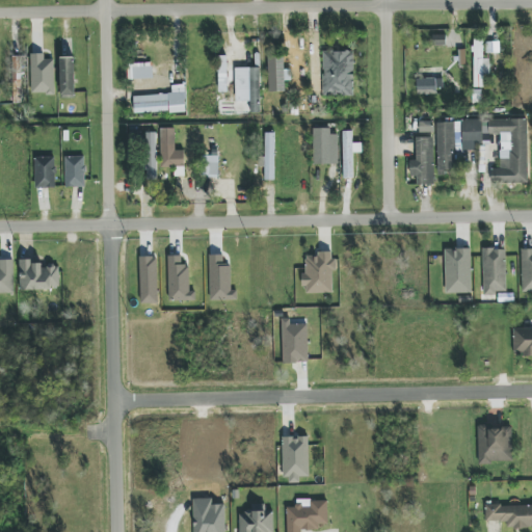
[(432,47),(446,46),(446,35),(432,35),(432,47)]
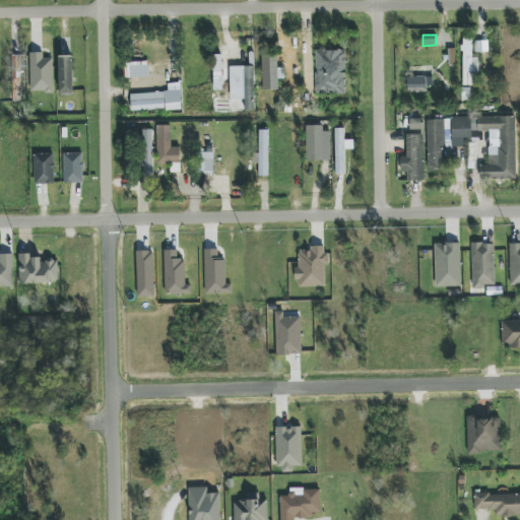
[(462,85),(472,85),(472,72),(478,72),(479,58),(472,58),(472,38),(463,38),(462,85)]
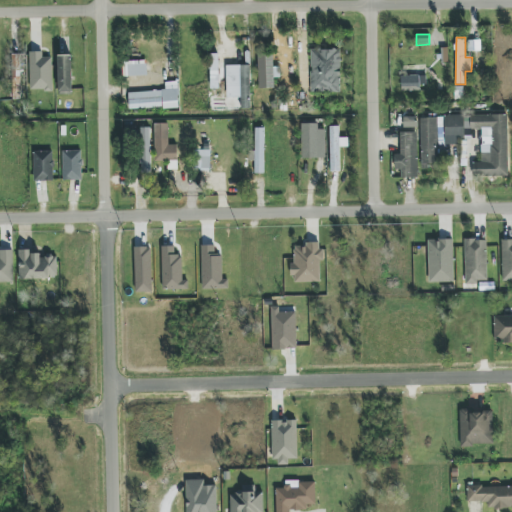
[(340,93),(340,50),(311,49),(310,92),(340,93)]
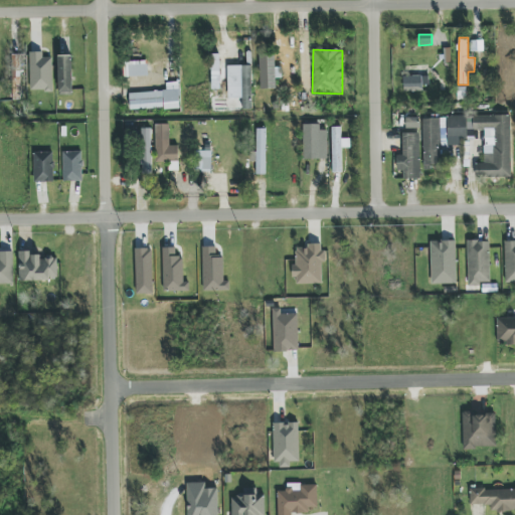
[(30,92),(52,91),(51,57),(43,58),(42,52),(29,52),(30,92)]
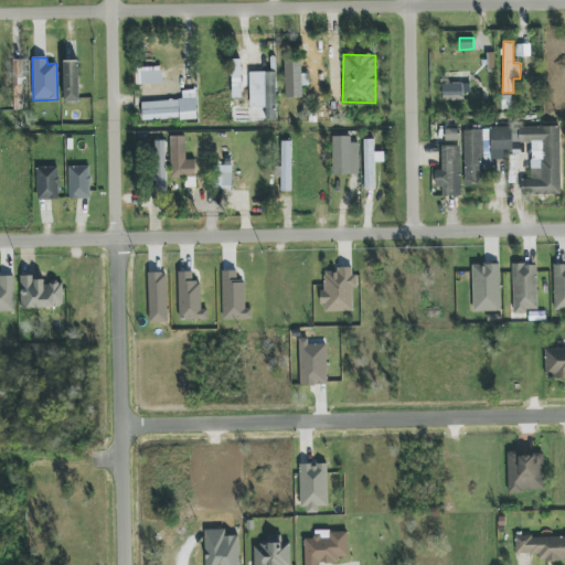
[(242,97),(241,60),(232,61),(233,98),(242,97)]
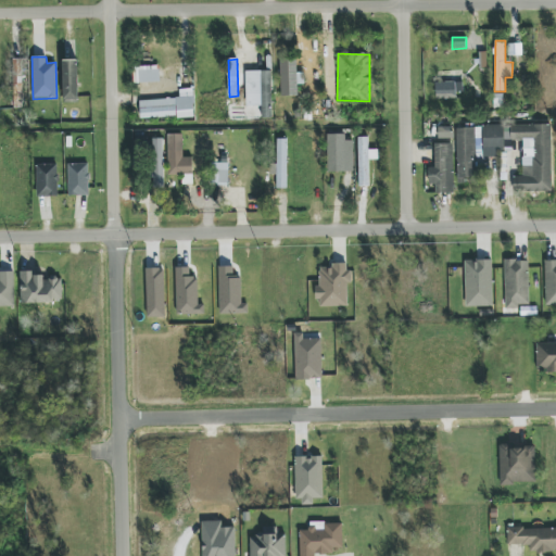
[(78,100),(77,60),(63,60),(63,100),(78,100)]
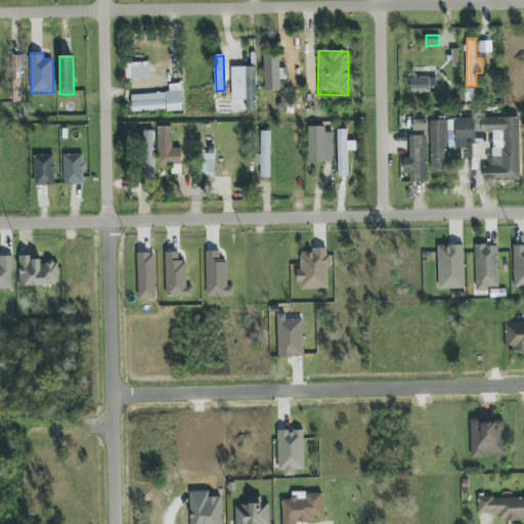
[(287,69),(278,69),(278,56),(265,56),(264,90),(279,90),(279,80),(287,80),(287,69)]
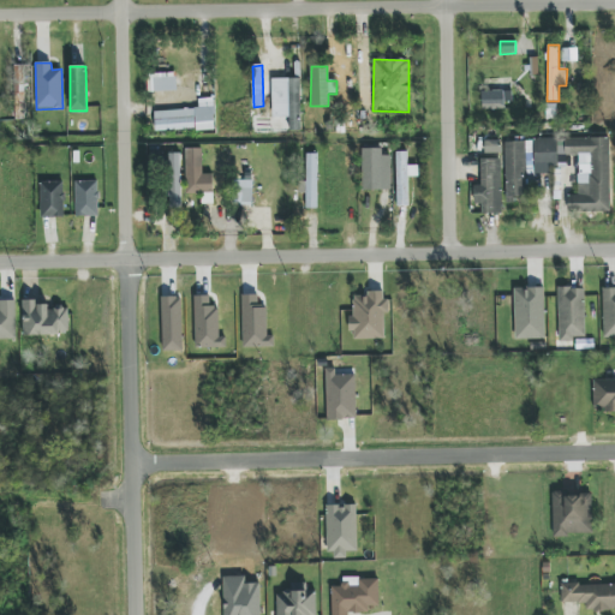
[(153,91),(177,91),(175,73),(153,73),(153,91)]
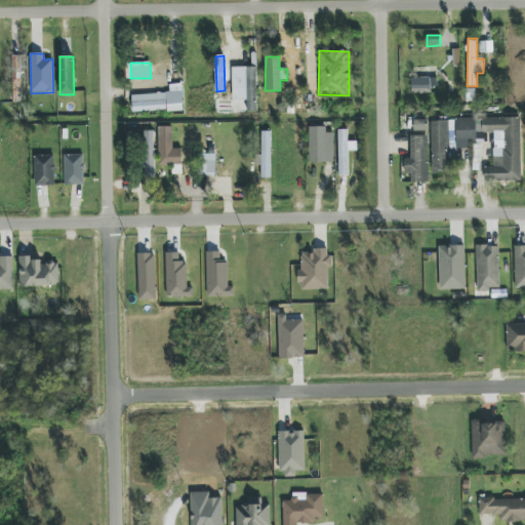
[(233,101),(246,99),(247,112),(257,111),(256,67),(232,68),(233,101)]
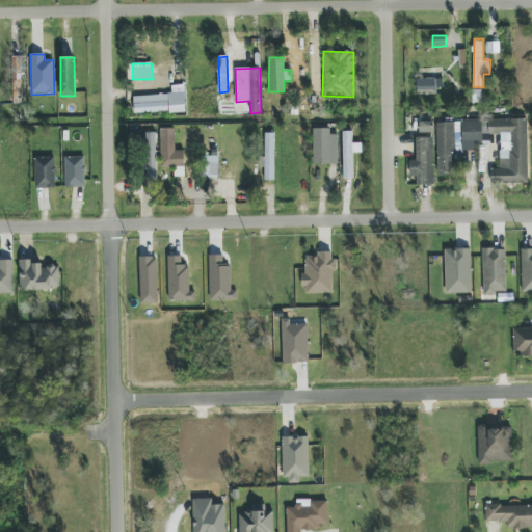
[(416,79),(417,95),(436,95),(435,78),(416,79)]
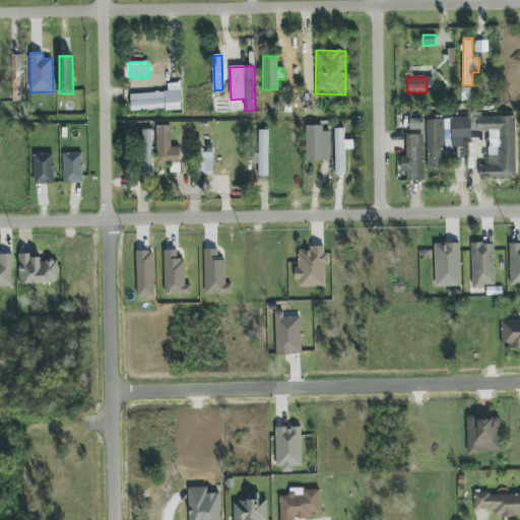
[(182,109),(181,83),(168,83),(169,92),(130,94),(131,111),(182,109)]
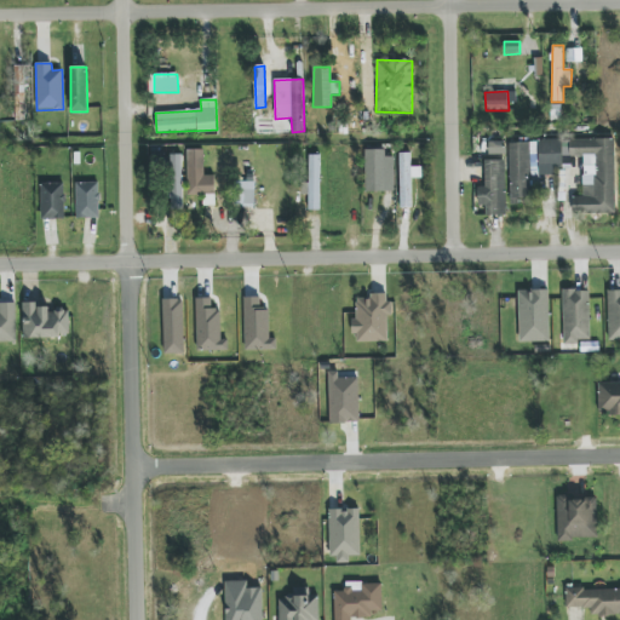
[(615,213),(614,138),(569,139),(569,156),(584,156),(584,166),(595,166),(596,176),(583,176),(583,196),(573,196),(573,214),(615,213)]
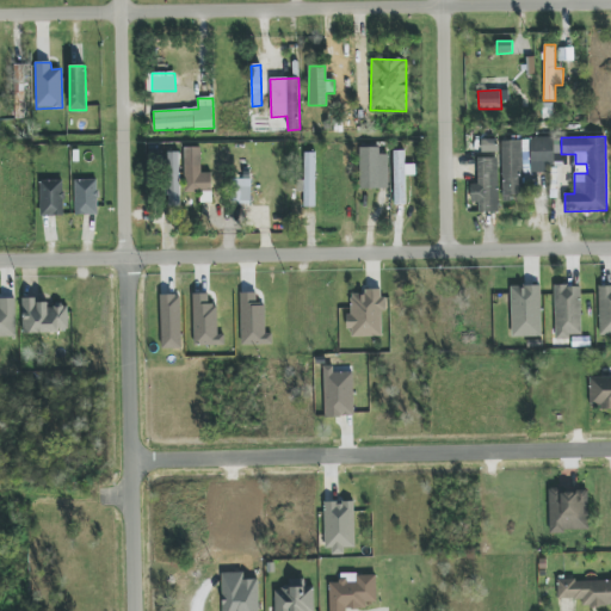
[(501,140),(503,196),(530,196),(530,166),(554,166),(553,139),(501,140)]
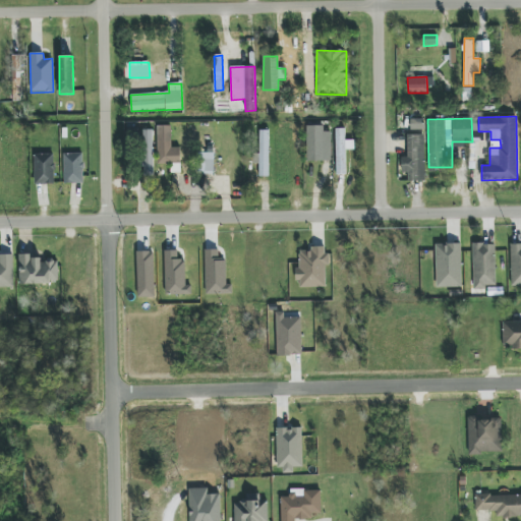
[(424,119),(411,119),(410,129),(423,130),(424,119)]
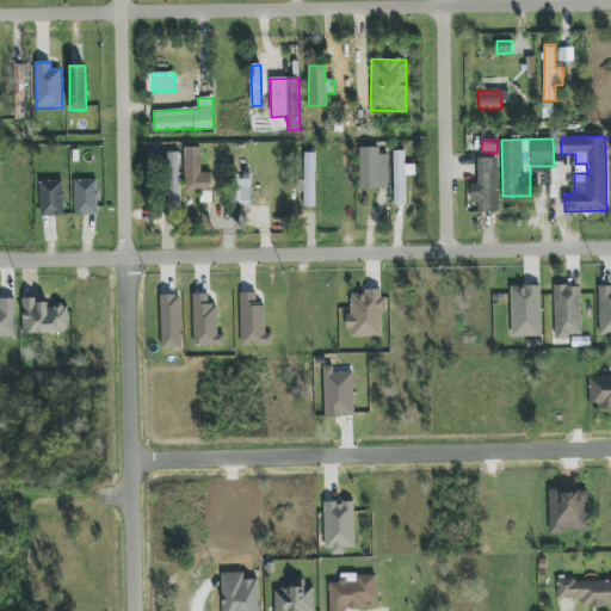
[(180,207),(179,152),(166,152),(166,147),(148,147),(148,164),(165,162),(165,207),(180,207)]
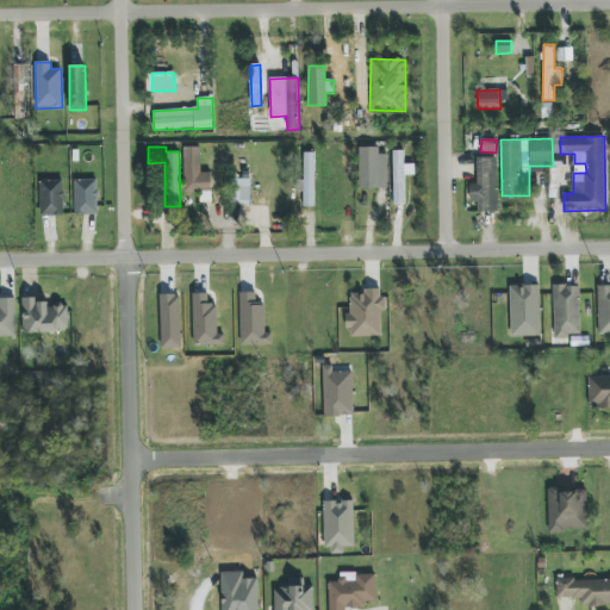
[(201,147),(184,148),(185,193),(203,193),(203,200),(211,200),(210,169),(201,169),(201,147)]
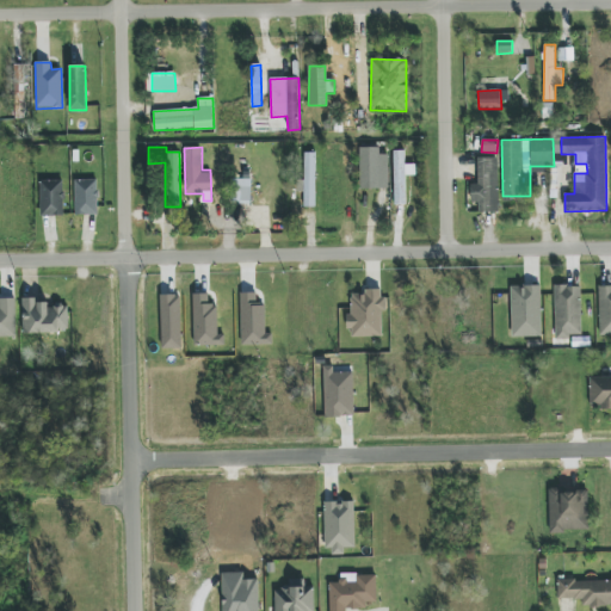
[(388,155),(380,155),(380,148),(362,147),(360,189),(388,190),(388,155)]
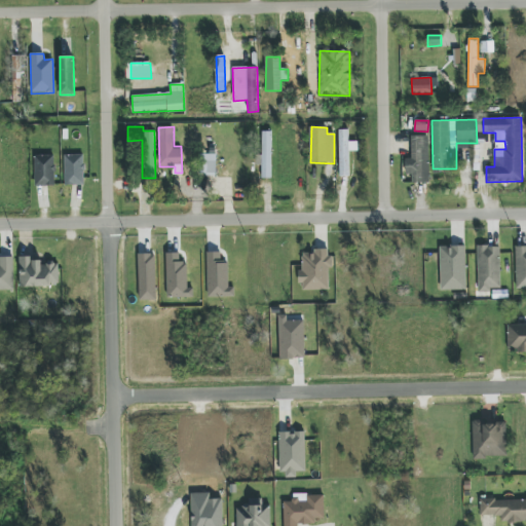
[(348,129),(339,129),(338,177),(348,177),(349,151),(358,151),(358,142),(348,142),(348,129)]
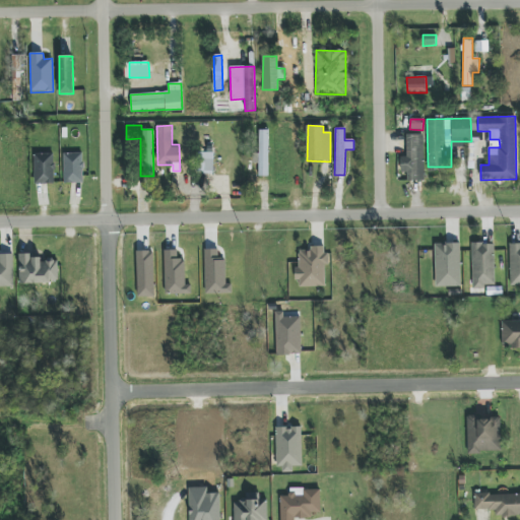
[(268,130),(259,130),(258,177),(268,177),(268,130)]
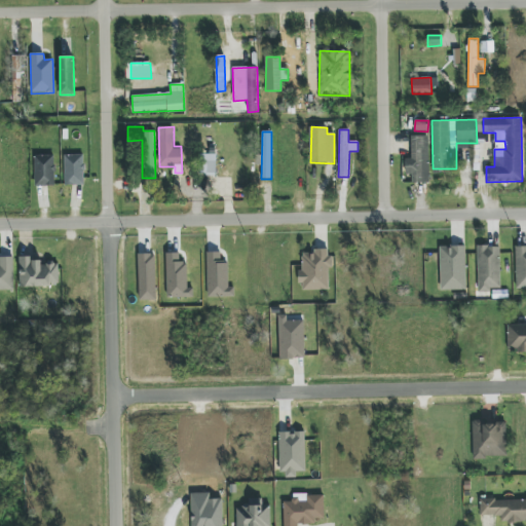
[(411,158),(404,158),(405,175),(412,175),(412,183),(429,183),(428,136),(411,137),(411,158)]
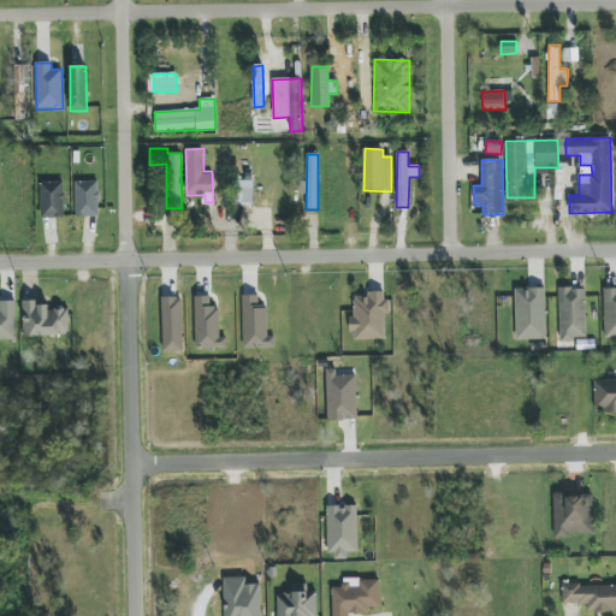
[(234,205),(253,205),(254,181),(234,181),(234,205)]
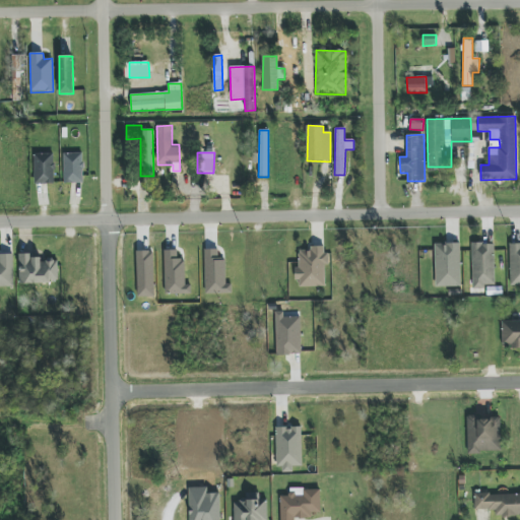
[(54,153),(35,153),(35,184),(54,184),(54,153)]
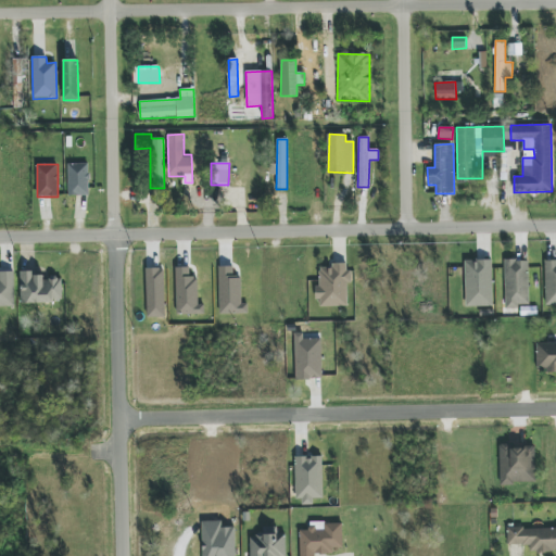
[(67,164),(68,197),(89,196),(89,164),(67,164)]
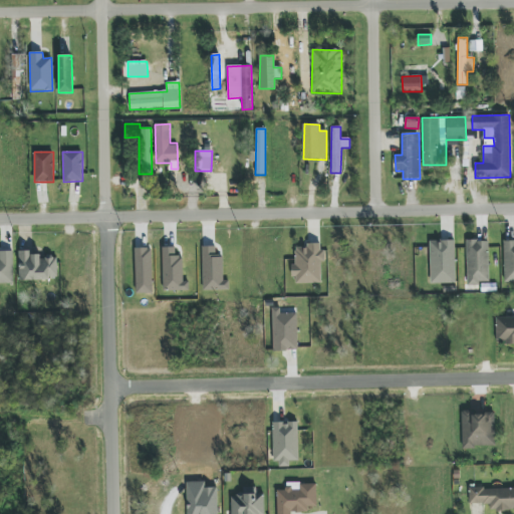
[(431,284),(456,283),(455,240),(430,241),(431,284)]
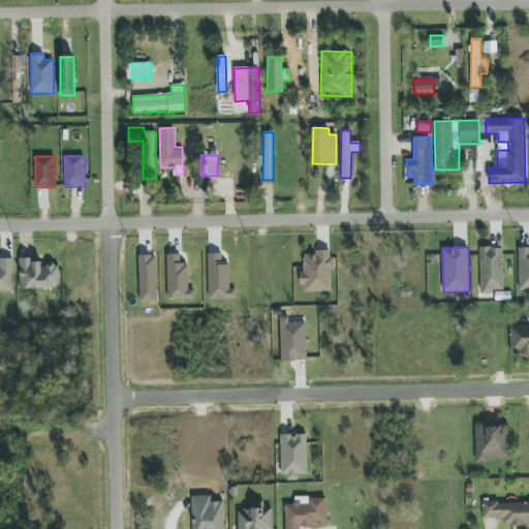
[(503,247),(480,248),(480,292),(503,292),(503,247)]
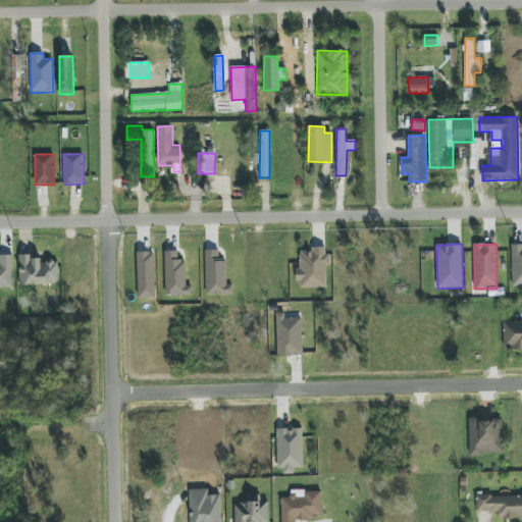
[(521,245),(511,246),(512,288),(521,286),(521,245)]
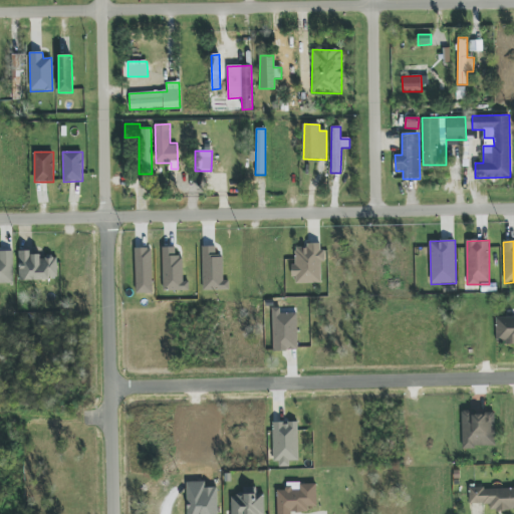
[(322,243),(307,244),(307,247),(295,248),(295,266),(293,266),(293,284),(321,283),(321,261),(323,261),(322,243)]
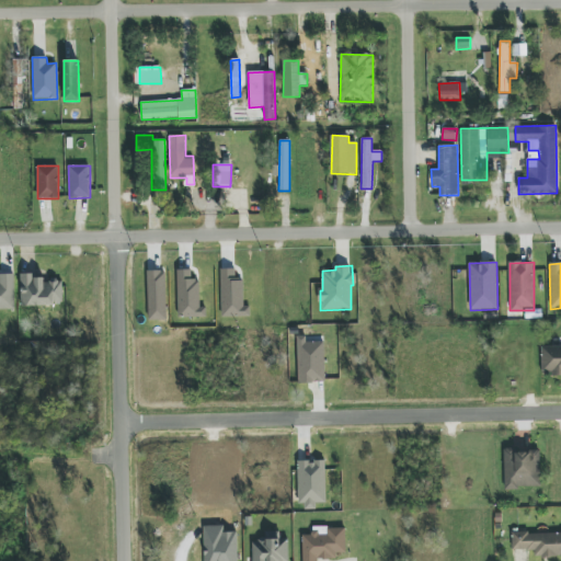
[(243,307),(243,281),(236,281),(236,268),(221,270),(221,317),(250,317),(250,306),(243,307)]
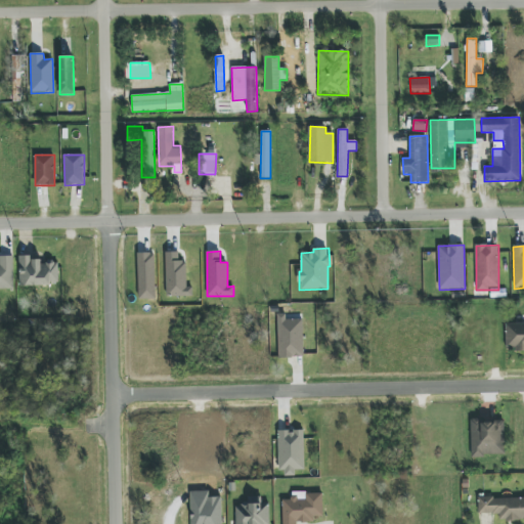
[(167,297),(192,297),(192,288),(187,288),(186,261),(179,261),(178,252),(165,253),(167,297)]
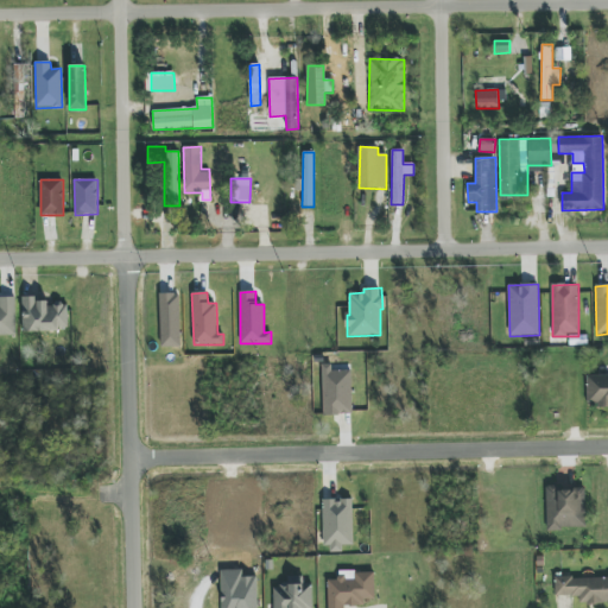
[(160,348),(181,348),(179,293),(159,293),(160,348)]
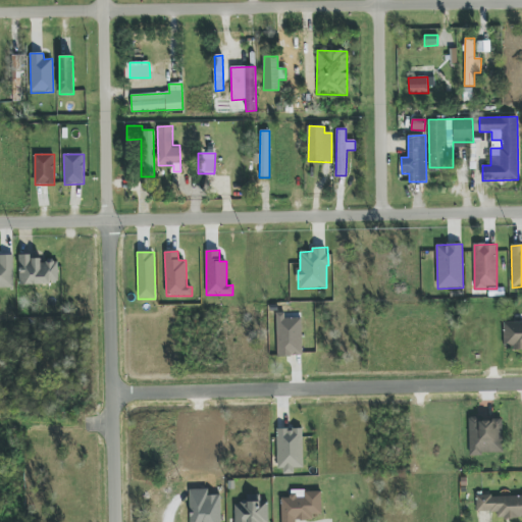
[(0,288),(14,288),(13,255),(0,255),(0,288)]
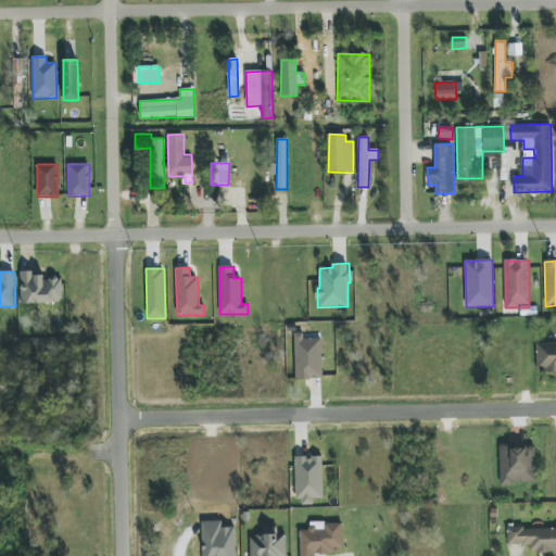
[(62,278),(43,278),(43,273),(20,273),(21,303),(62,302),(62,278)]
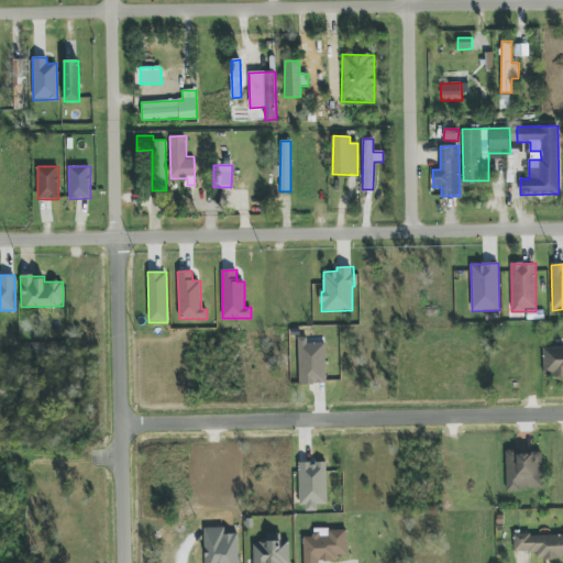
[(307,338),(298,338),(299,385),(327,384),(326,343),(307,343),(307,338)]
